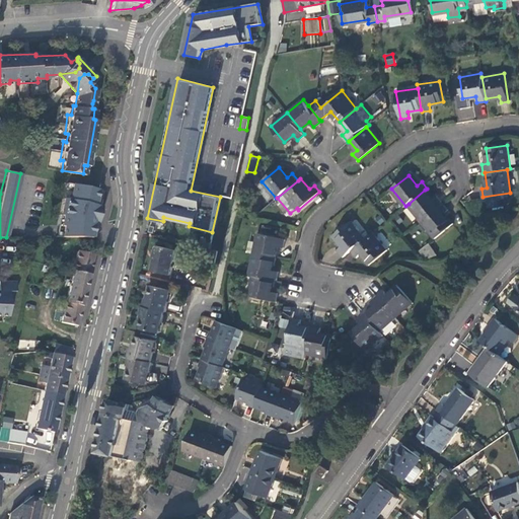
[(70,182),(65,181),(62,197),(67,198),(70,182)]
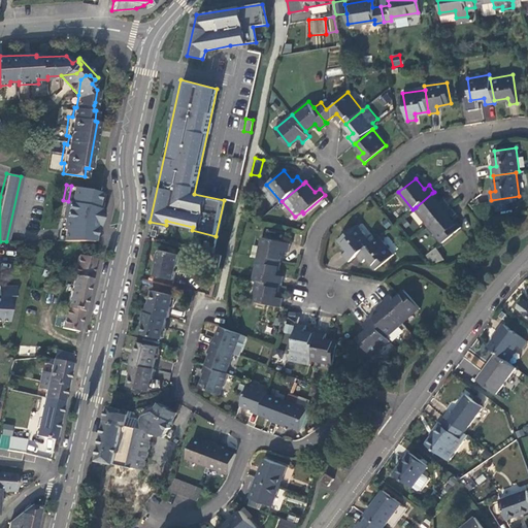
[(68,201),(63,200),(60,218),(62,218),(61,229),(64,229),(73,229),(74,224),(83,225),(81,229),(94,229),(95,229),(95,225),(98,225),(101,207),(95,206),(98,191),(71,186),(68,201)]
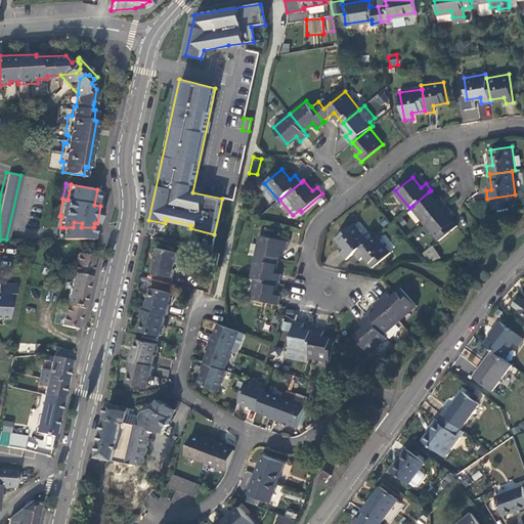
[(437,201),(429,191),(412,206),(426,222),(447,205),(441,198),(437,201)]
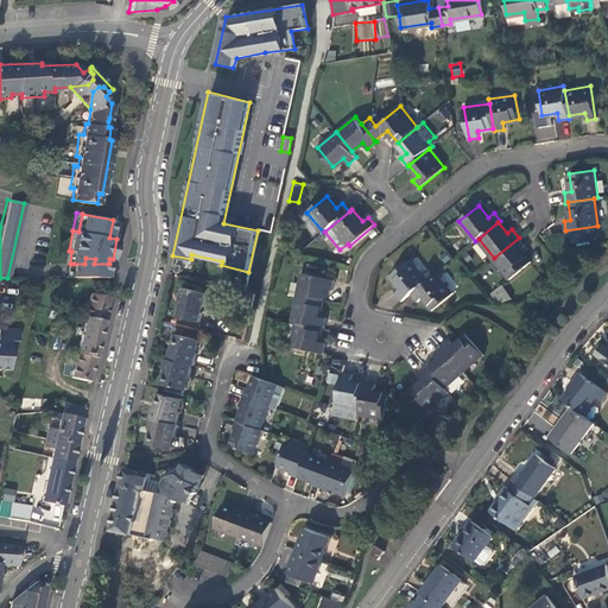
[(525,245),(519,238),(494,258),(511,278),(531,261),(520,248),(525,245)]
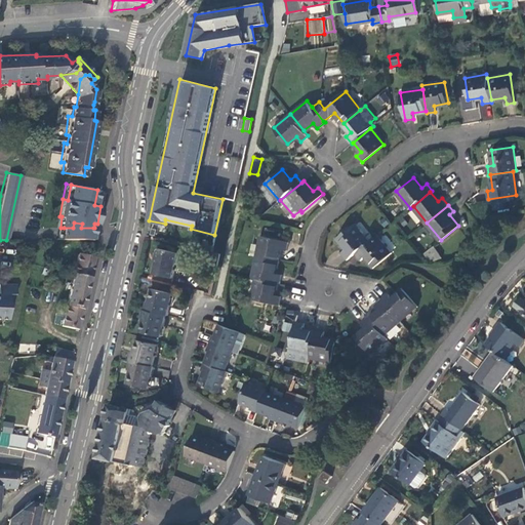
[(62,216),(59,216),(55,239),(91,238),(93,228),(81,228),(82,224),(74,223),(73,228),(64,228),(61,228),(62,216)]
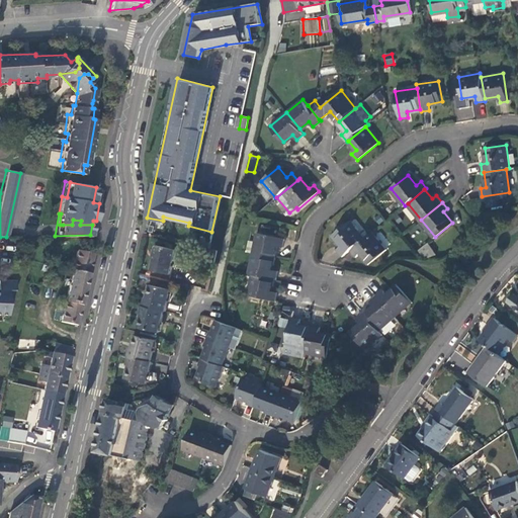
[(338,248),(343,255),(351,249),(365,238),(351,221),(334,234),(343,244),(338,248)]
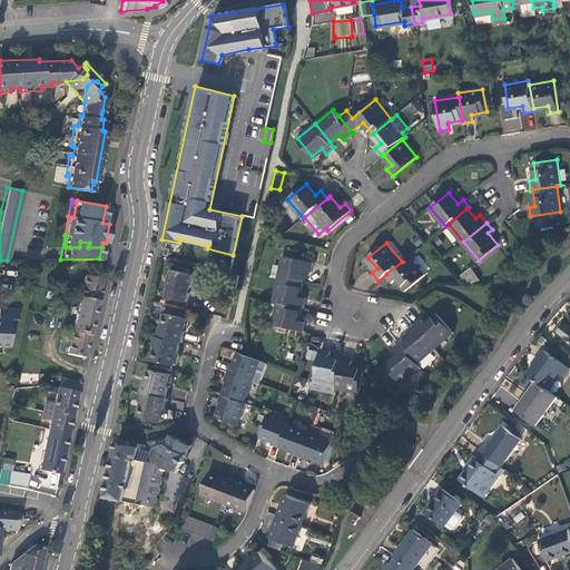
[(425,274),(411,254),(402,262),(386,274),(393,282),(399,277),(408,288),(425,274)]
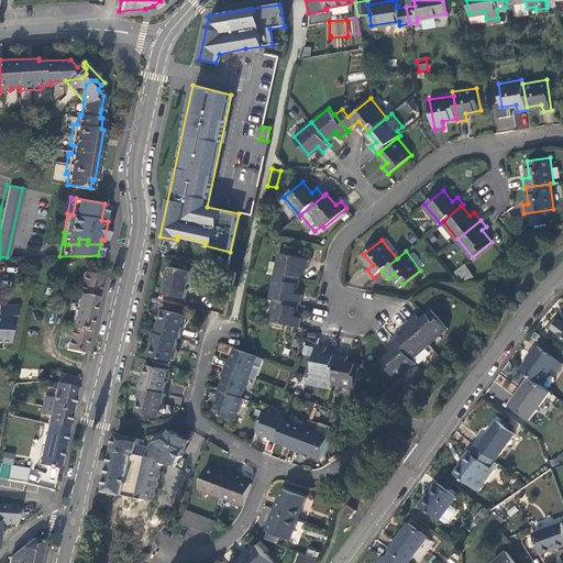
[(282,252),(276,274),(299,279),(302,266),(309,267),(310,258),(282,252)]
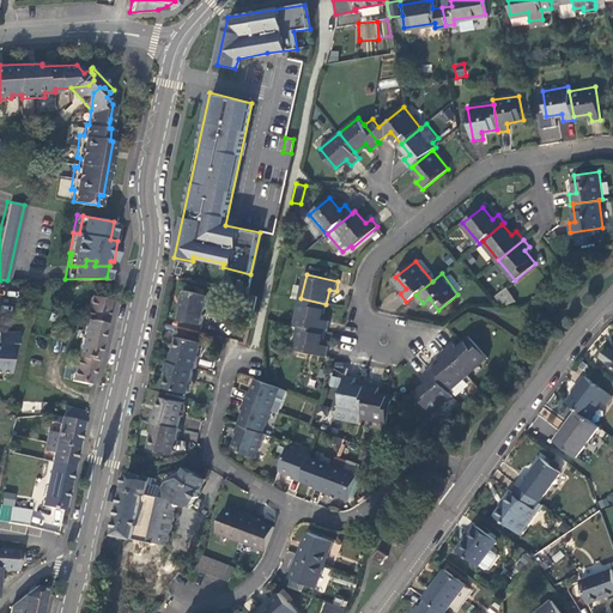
[(497,295),(504,303),(517,298),(508,286),(497,295)]
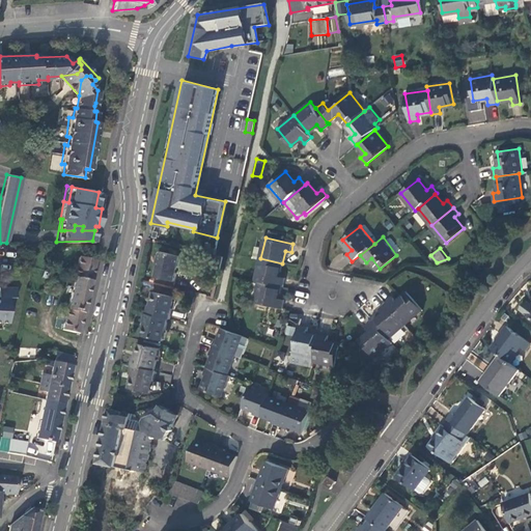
[(173,280),(178,255),(160,251),(160,252),(155,252),(154,258),(156,259),(158,260),(155,276),(173,280)]
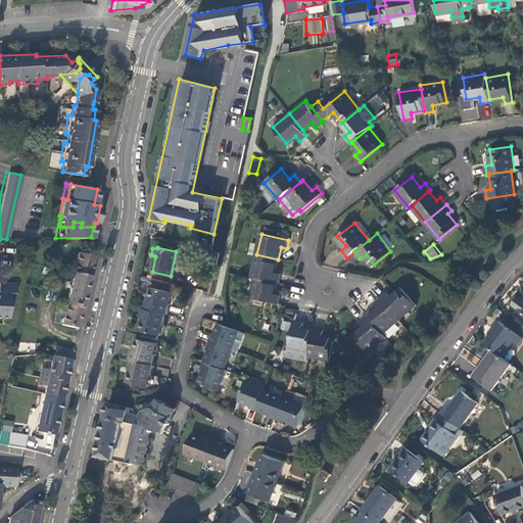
[(94,255),(78,251),(60,323),(78,327),(94,255)]
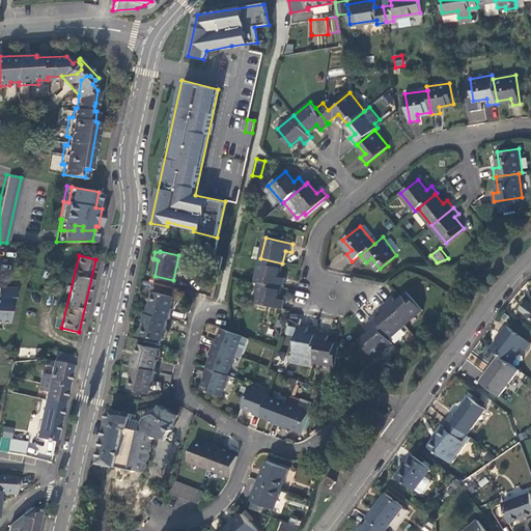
[(260,258),(256,279),(260,280),(282,284),(284,285),(286,276),(280,275),(282,263),(260,258)]
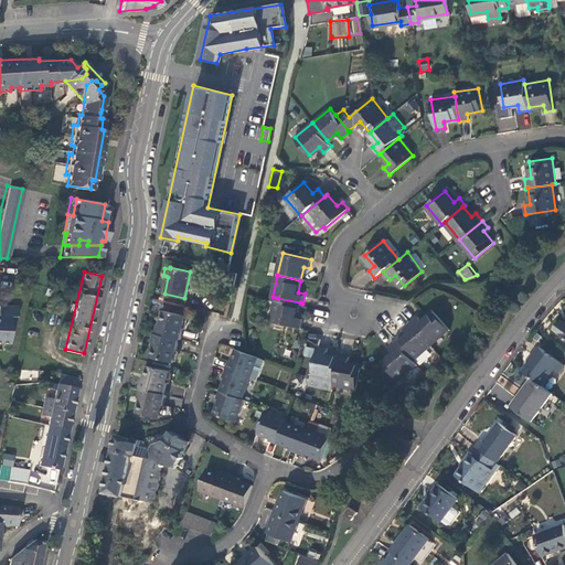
[(297,315),(300,302),(277,298),(273,320),(301,326),(304,317),(297,315)]
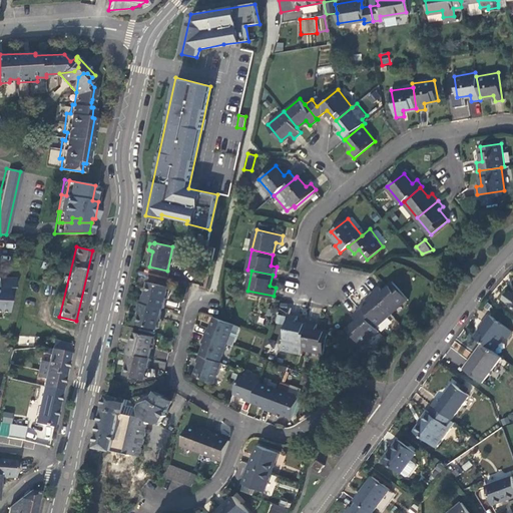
[(0,313),(4,313),(5,289),(10,290),(11,280),(0,279),(0,313)]
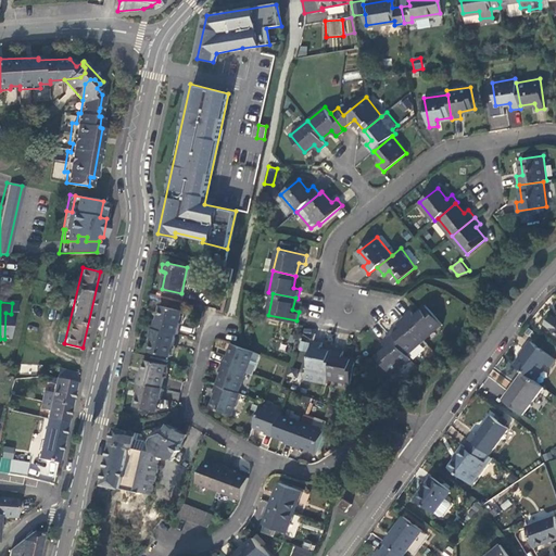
[(412,308),(404,315),(424,338),(442,321),(427,304),(416,314),(412,308)]
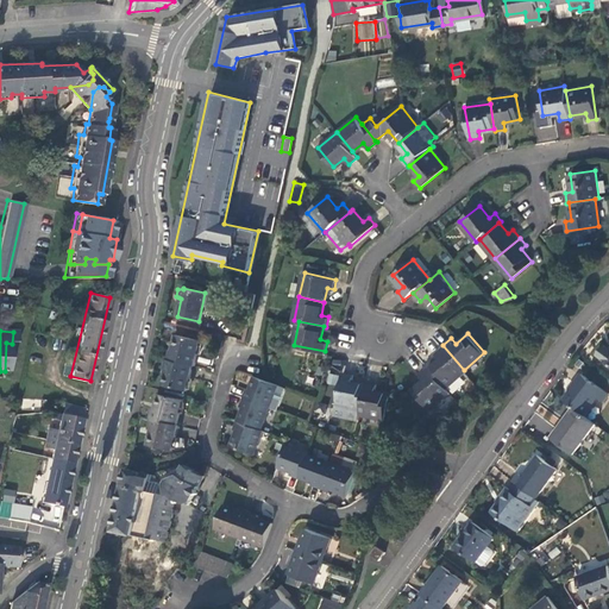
[(171,334),(168,347),(193,353),(195,339),(171,334)]
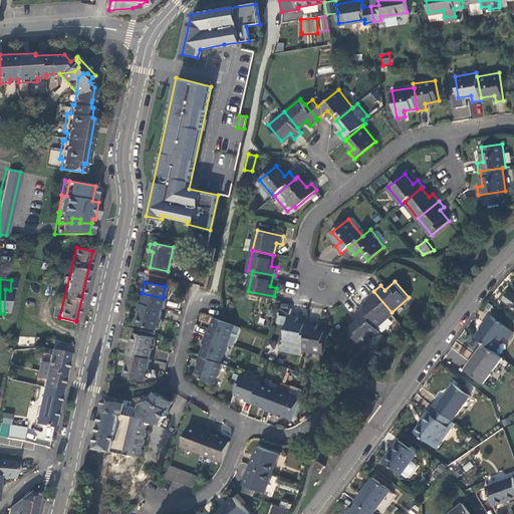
[(513,291),(510,289),(503,298),(513,305),(513,291)]
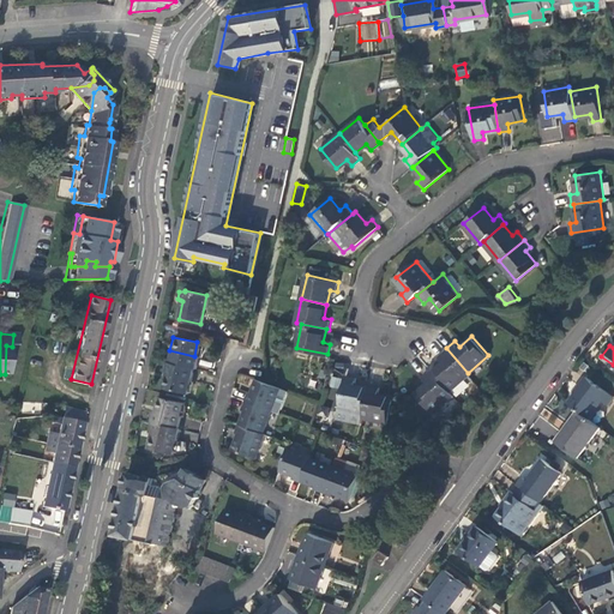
[(444,360),(433,371),(449,389),(468,373),(446,348),(439,354),(444,360)]
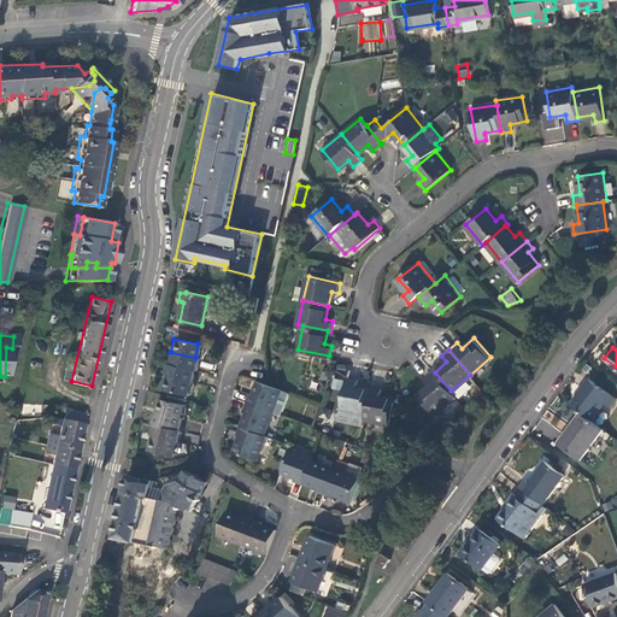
[(169,353),(165,364),(191,369),(192,370),(195,358),(170,352),(170,353),(169,353)]
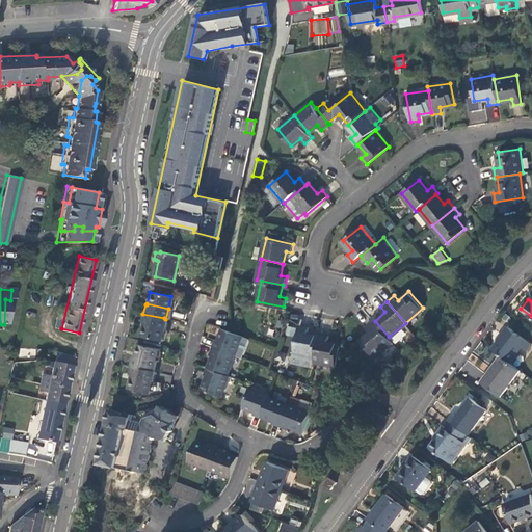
[(141,337),(141,341),(158,344),(164,318),(142,314),(141,313),(139,322),(141,322),(137,336),(141,337)]
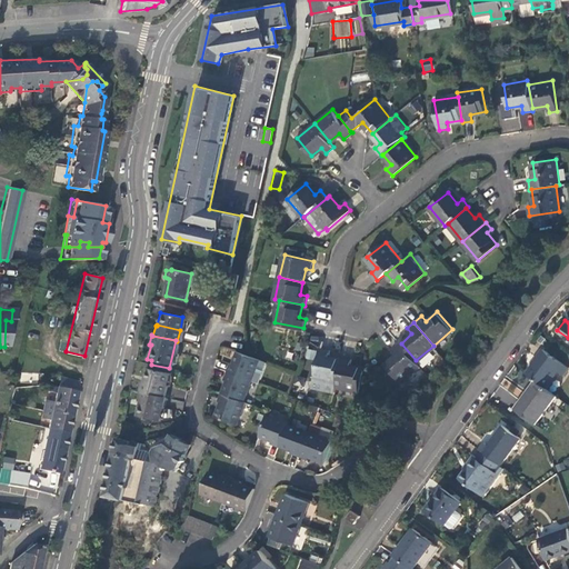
[(401,380),(419,365),(416,360),(401,343),(399,341),(392,348),(397,352),(386,362),(401,380)]
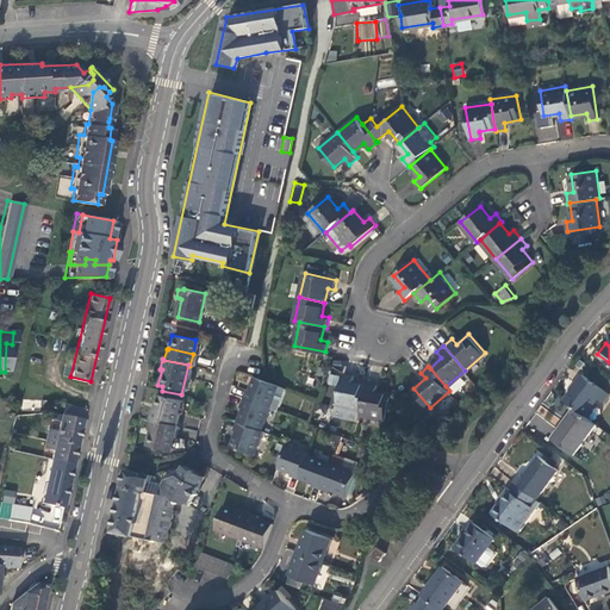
[(336,412),(360,417),(361,412),(367,383),(353,380),(355,373),(344,371),(336,412)]
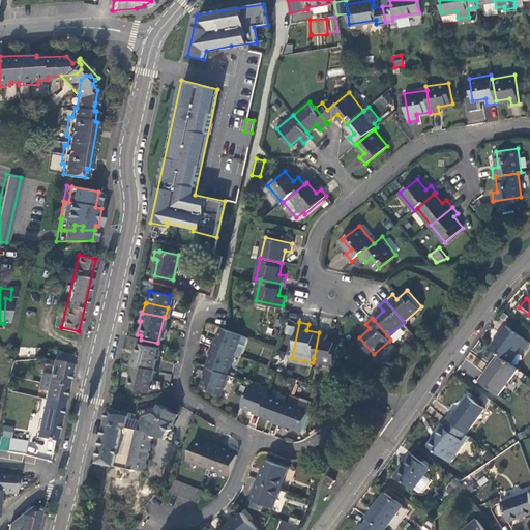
[(500,332),(490,347),(499,353),(507,359),(519,344),(522,346),(527,340),(504,323),(499,331),(500,332)]
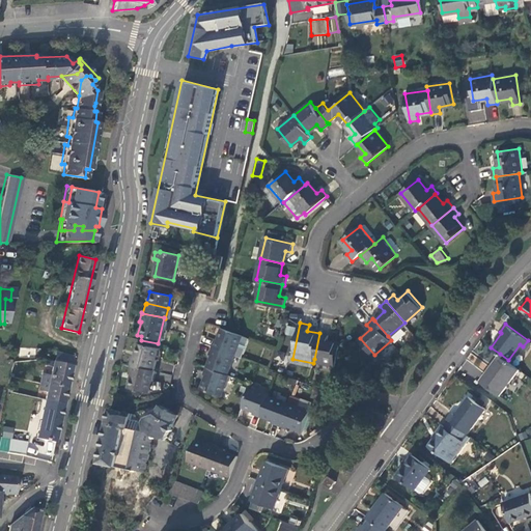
[(285,326),(285,335),(294,336),(295,327),(285,326)]
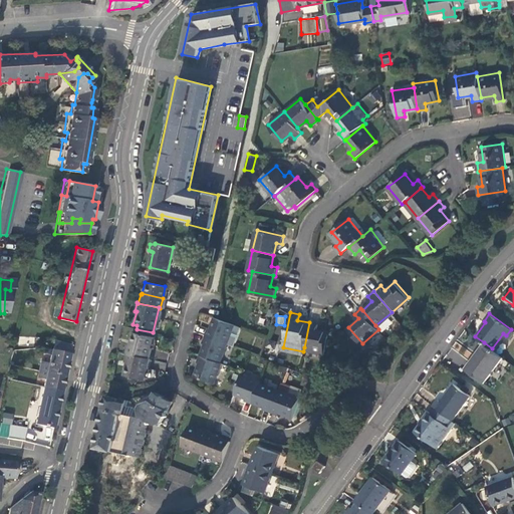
[(207,329),(205,336),(226,344),(233,324),(213,317),(208,329),(207,329)]
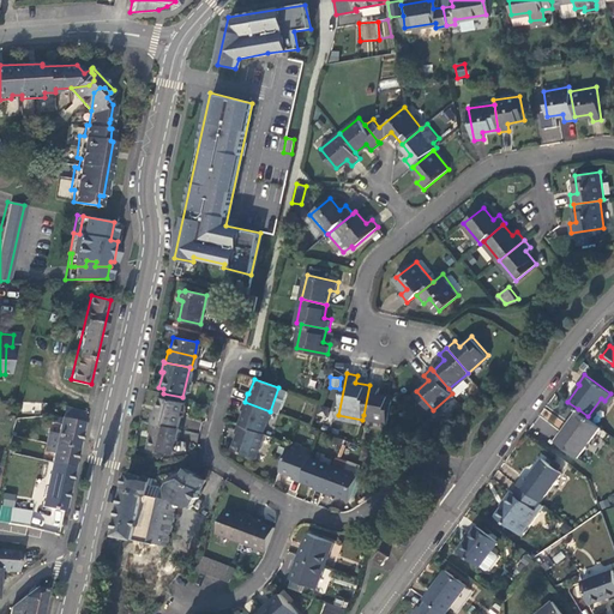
[(363,415),(389,420),(393,395),(379,392),(380,385),(369,383),(369,385),(363,415)]
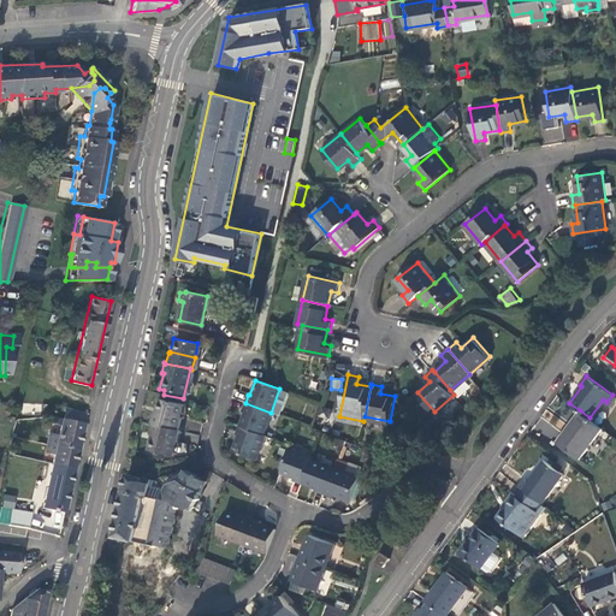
[(153,413),(150,422),(152,424),(176,428),(183,398),(164,395),(163,398),(158,397),(154,413),(153,413)]
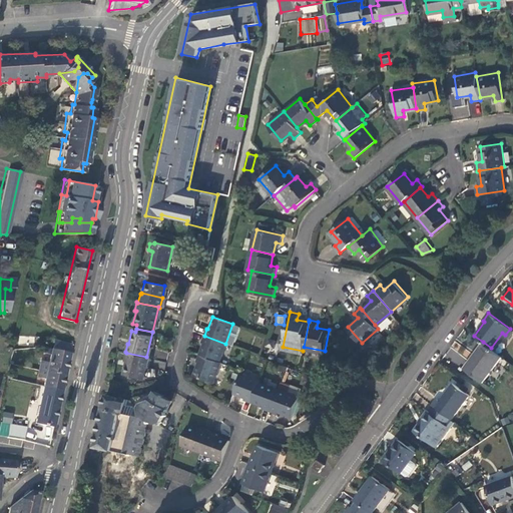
[(218,362),(225,344),(204,336),(201,343),(202,344),(198,355),(218,362)]
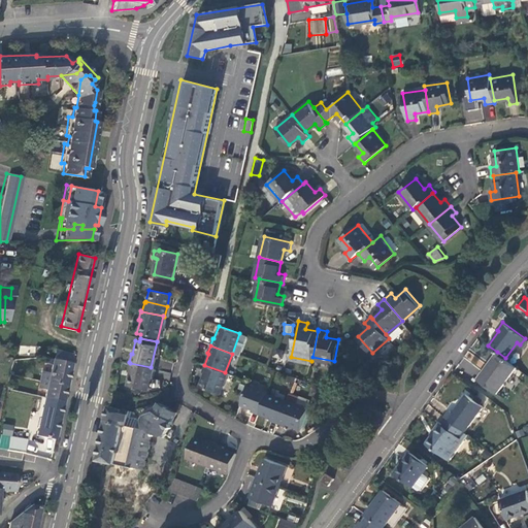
[(50,359),(70,362),(72,354),(52,349),(50,359)]
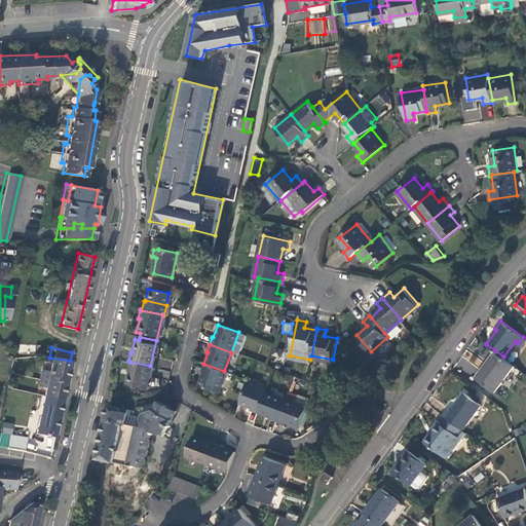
[(494,390),(514,365),(503,357),(495,350),(476,376),(494,390)]
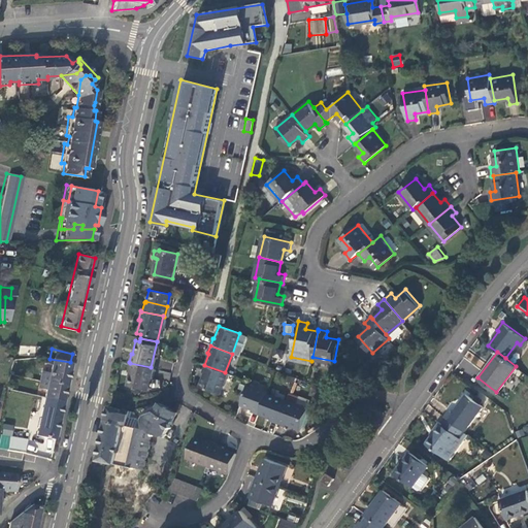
[(62,402),(70,362),(50,359),(46,374),(39,373),(36,388),(43,390),(41,398),(62,402)]
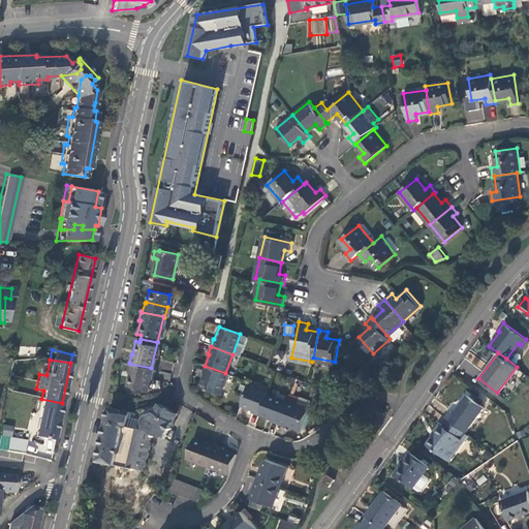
[(148,391),(153,369),(151,368),(130,364),(128,372),(130,372),(126,385),(148,391)]
